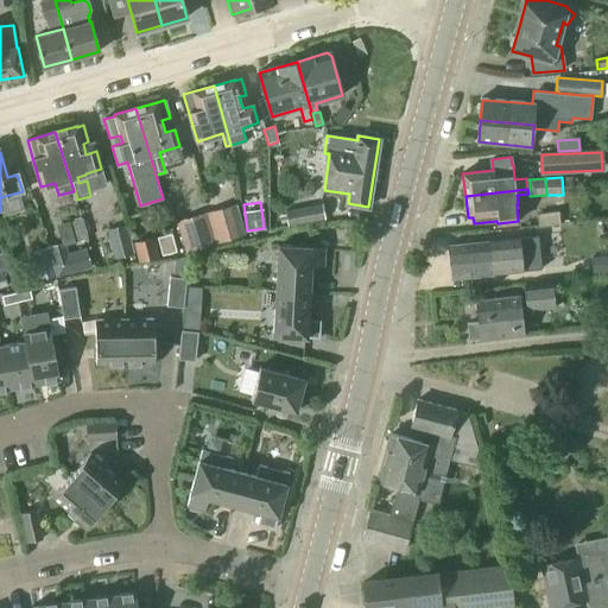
[(285,211),(287,225),(323,219),(321,206),(285,211)]
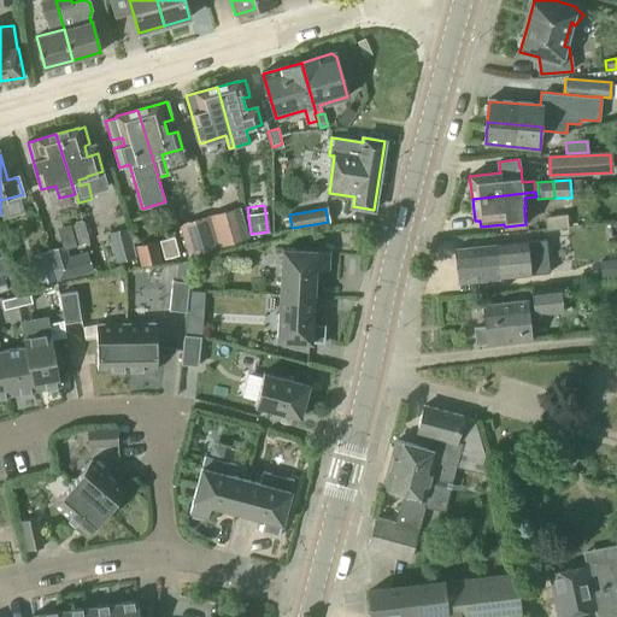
[(212,217),(219,244),(245,235),(238,210),(212,217)]
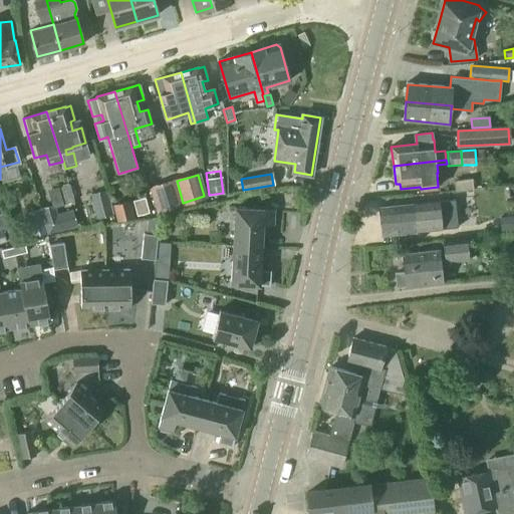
[(183,203),(177,181),(151,189),(158,210),(183,203)]
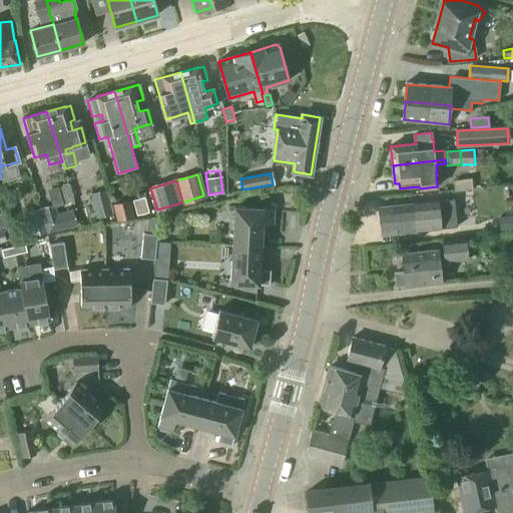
[(58,187),(63,203),(73,201),(68,184),(58,187)]
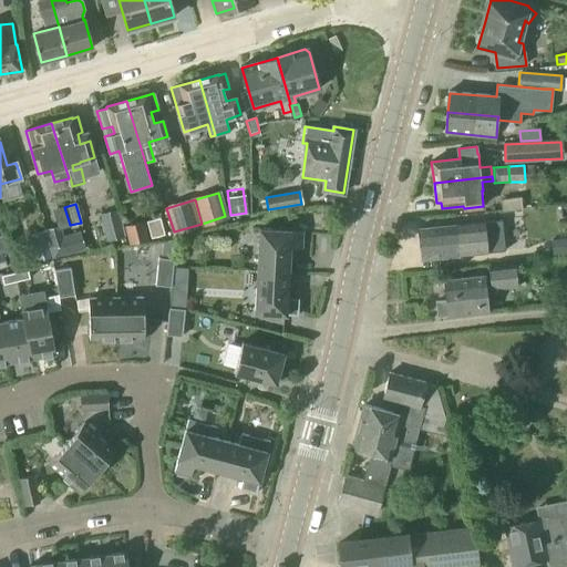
[(101,214),(107,241),(124,237),(116,210),(101,214)]
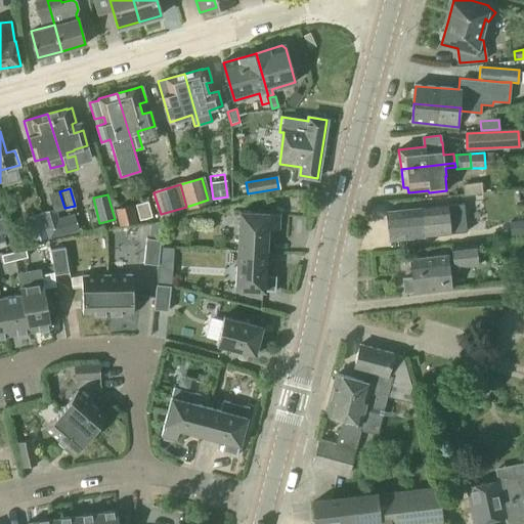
[(133,206),(137,220),(151,217),(148,202),(133,206)]
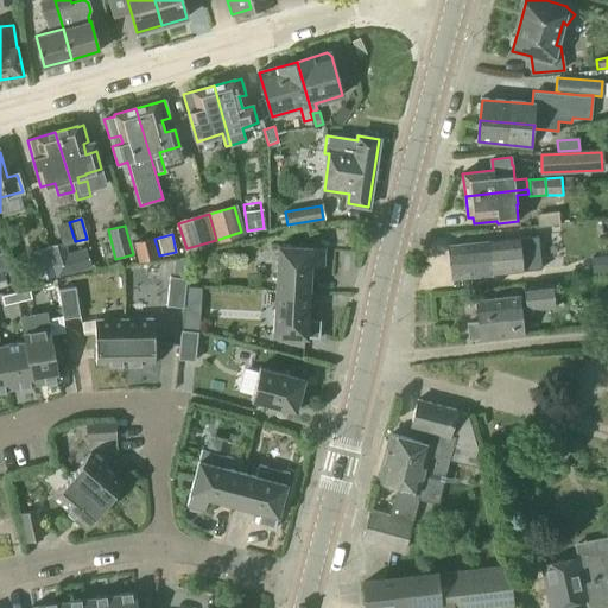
[(489,241),(449,245),(451,278),(492,274),(523,271),(520,244),(519,238),(499,240),(489,241)]
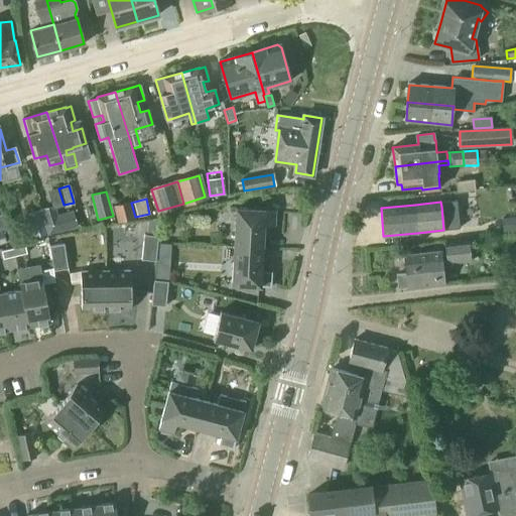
[(129,203),(112,206),(114,213),(117,222),(133,219),(129,203)]
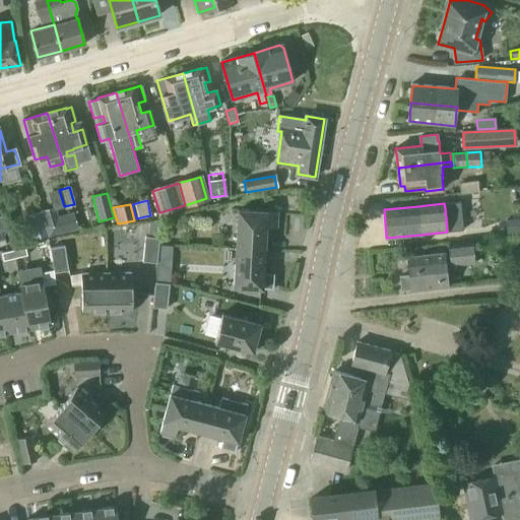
[(42,211),(50,239),(78,231),(74,213),(59,217),(56,207),(42,211)]
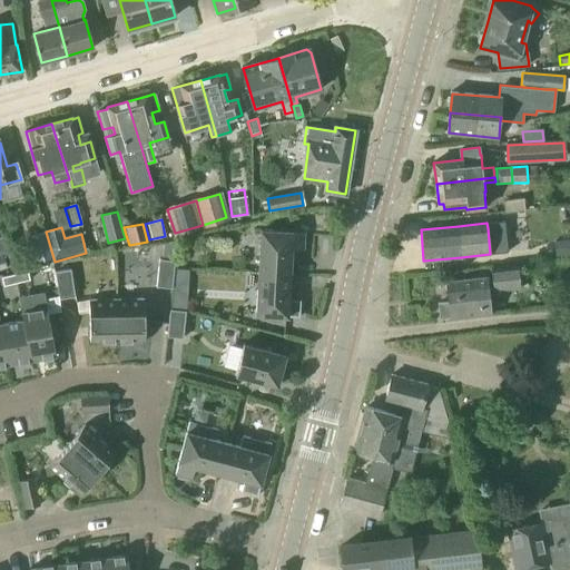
[(258,272),(290,274),(291,248),(304,248),(304,232),(261,229),(258,272)]
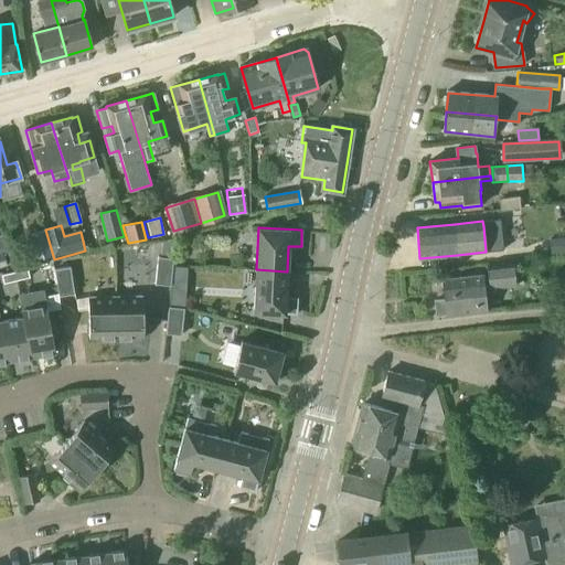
[(30,235),(36,262),(51,258),(44,231),(30,235)]
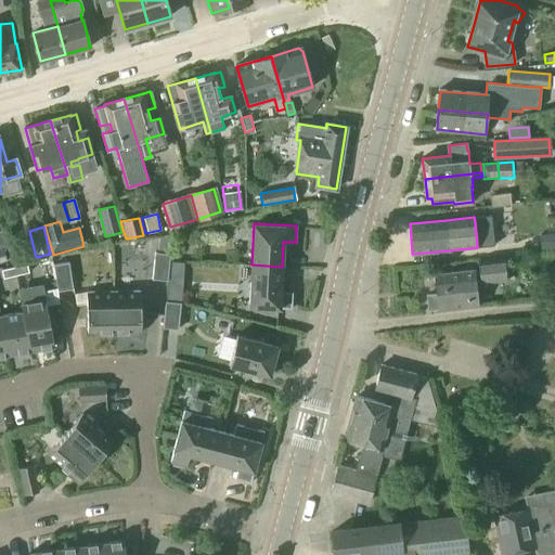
[(554,250),(554,233),(541,235),(543,252),(554,250)]
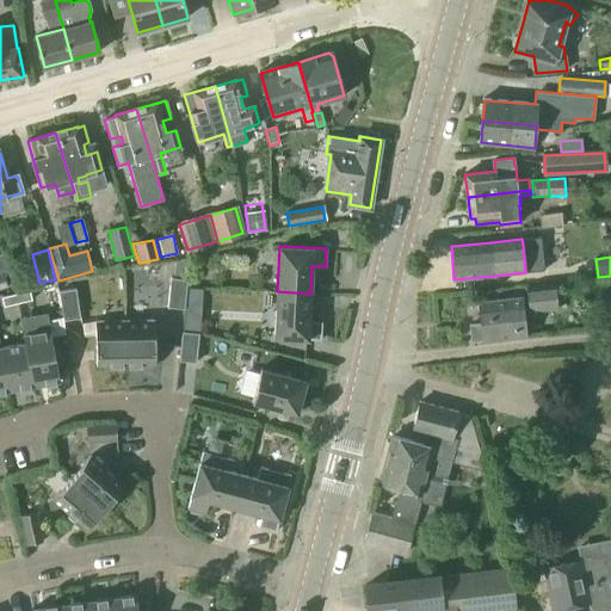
[(167,308),(185,309),(187,288),(187,279),(171,278),(167,308)]
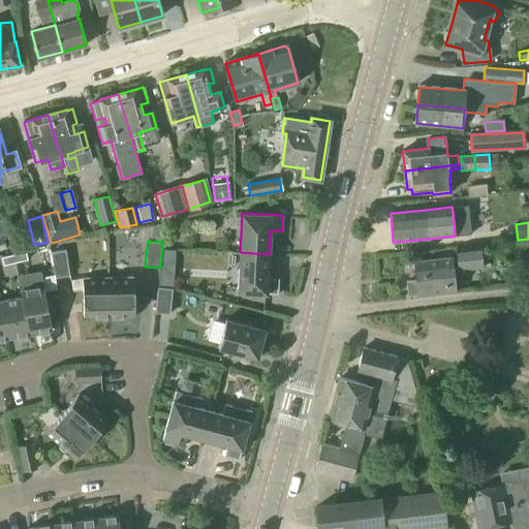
[(452,256),(454,271),(476,270),(475,247),(452,250),(452,256)]
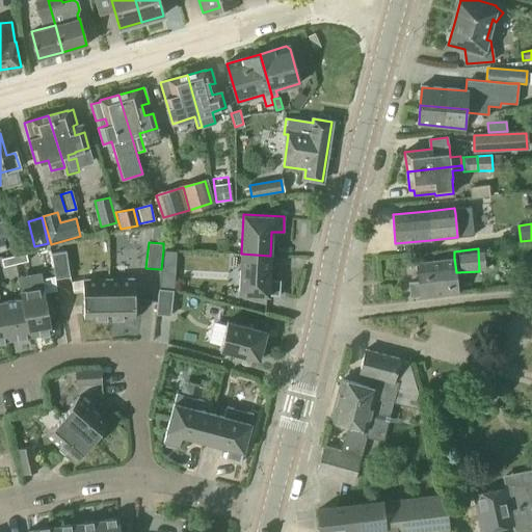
[(159,289),(174,291),(177,251),(163,250),(161,269),(159,289)]
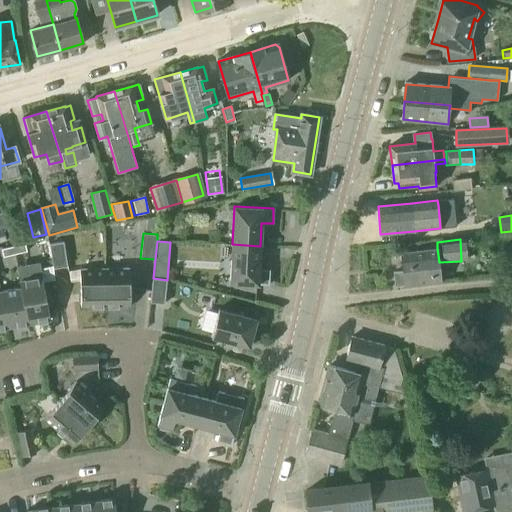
[(49,245),(53,269),(67,267),(63,243),(49,245)]
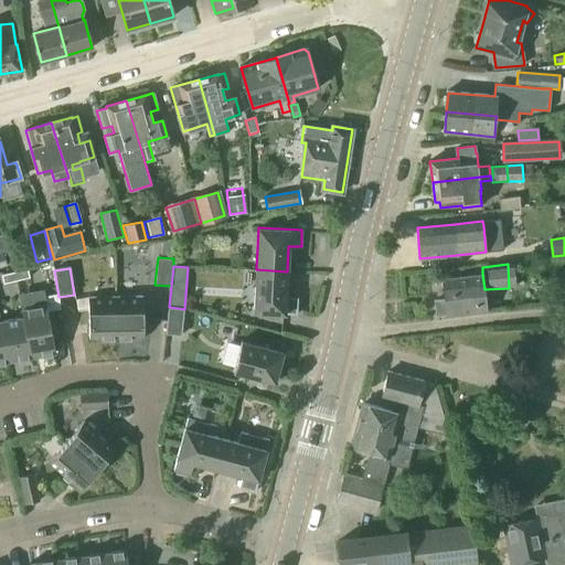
[(13,273),(16,281),(30,278),(28,269),(13,273)]
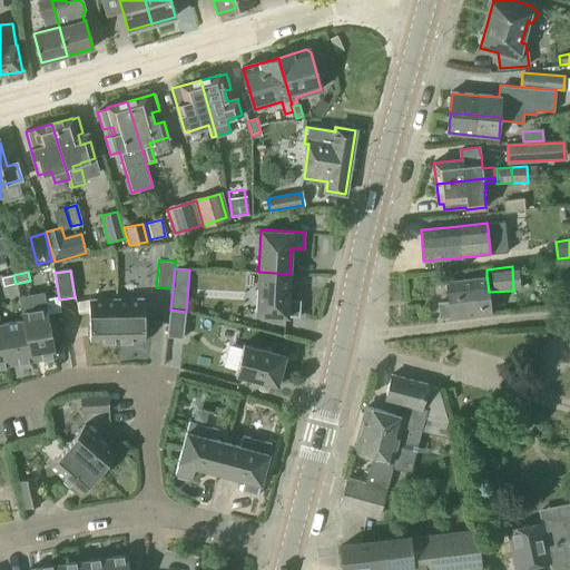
[(290,274),(258,272),(256,315),(300,317),(301,300),(288,300),(290,274)]
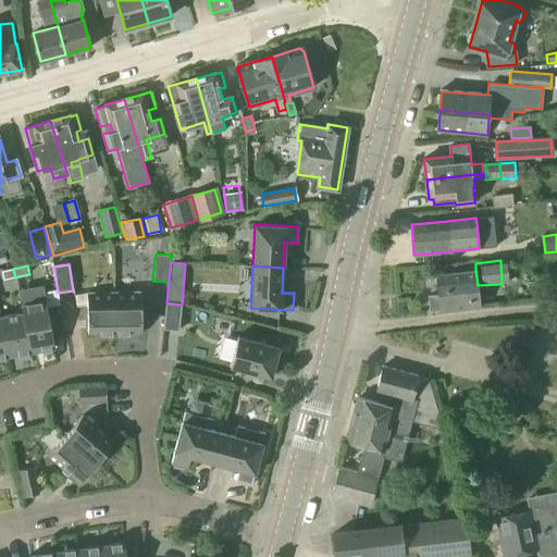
[(15,277),(13,269),(0,271),(0,272),(2,281),(15,277)]
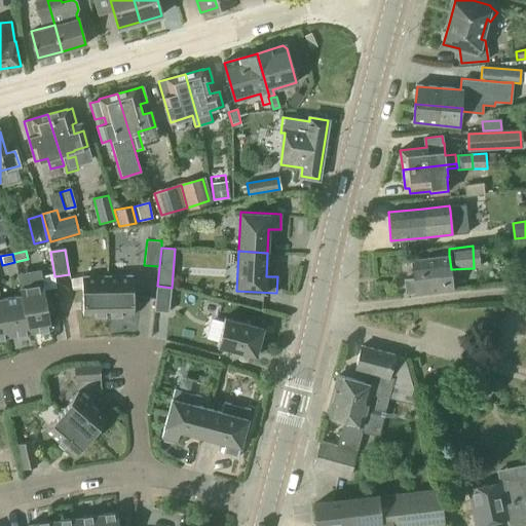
[(451,269),(449,255),(411,259),(413,279),(405,280),(407,293),(415,292),(415,293),(453,290),(451,269)]
